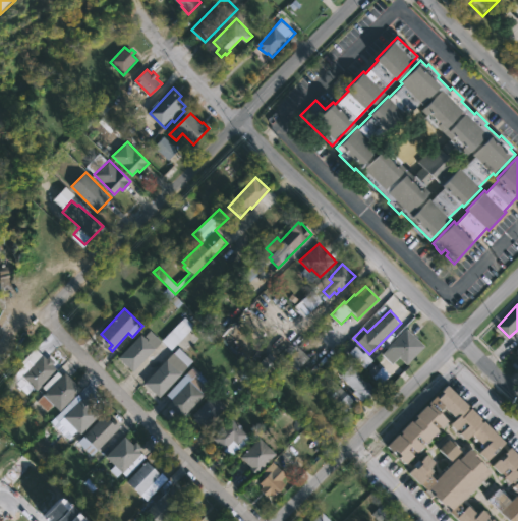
[(195,327),(172,350),(164,342),(134,371),(120,357),(144,334),(146,336),(153,330),(163,340),(186,316),(195,327)]
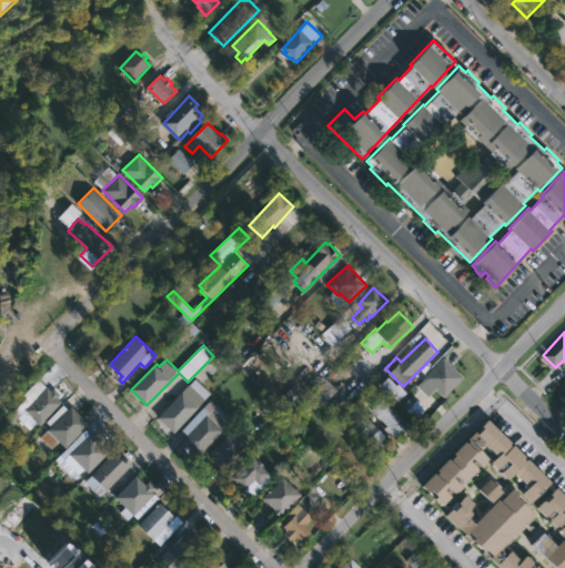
[(465,377),(445,397),(437,389),(429,397),(419,387),(445,358),(465,377)]
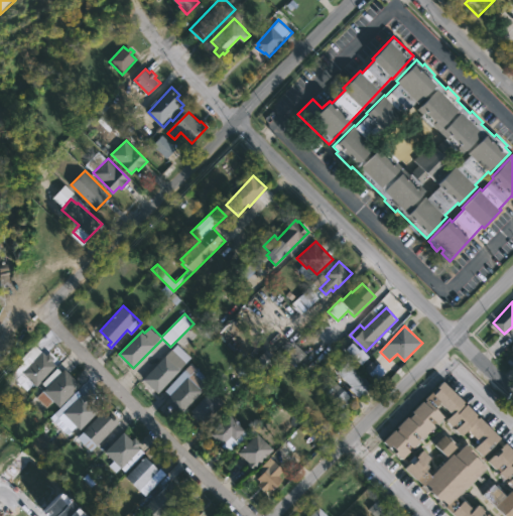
[(179,345),(194,357),(159,395),(143,380),(172,348),(174,350),(179,345)]
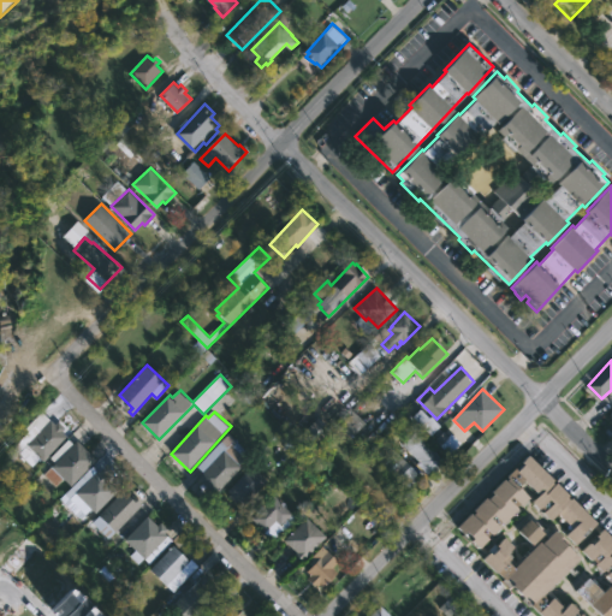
[(57,425),(59,421),(66,428),(63,432),(70,437),(46,462),(42,458),(35,467),(18,450),(22,445),(19,443),(36,425),(42,431),(52,420),(57,425)]
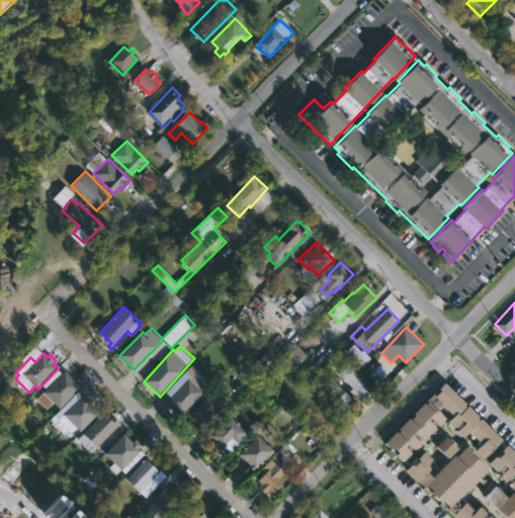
[(376,389),(365,400),(340,374),(353,361),(367,375),(365,377),(376,389)]
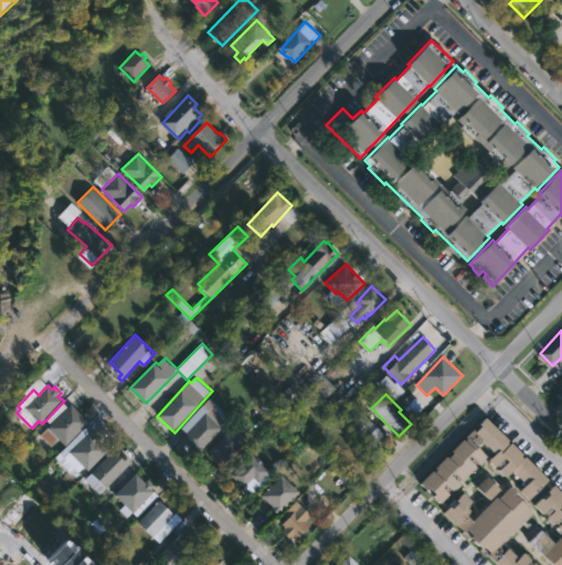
[(198,454),(182,438),(187,433),(181,428),(211,397),(230,416),(221,426),(222,428),(198,454)]
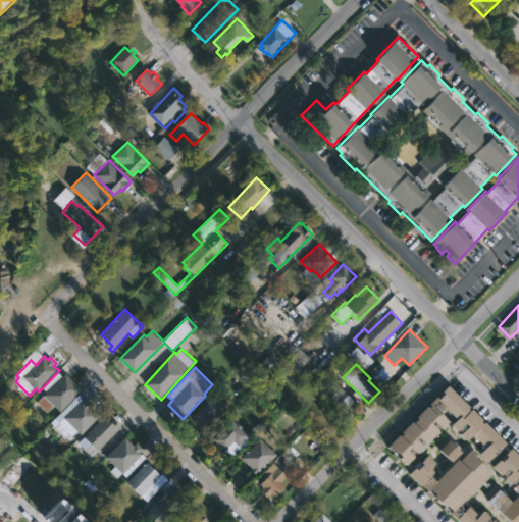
[(81,393),(61,413),(54,406),(48,413),(37,402),(48,390),(45,387),(59,372),(63,375),(65,373),(84,390),(81,393)]
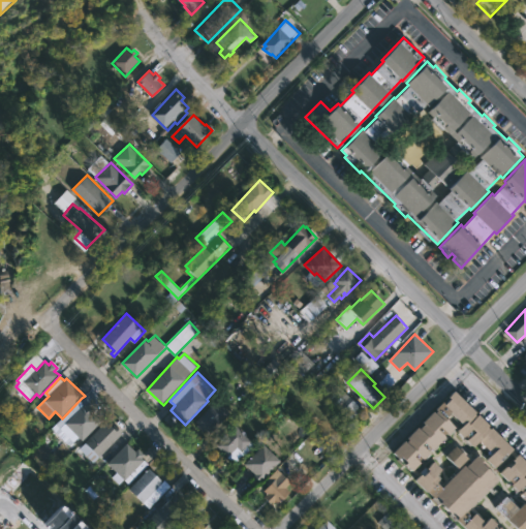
[(359,412),(350,421),(328,397),(339,385),(361,407),(357,410),(359,412)]
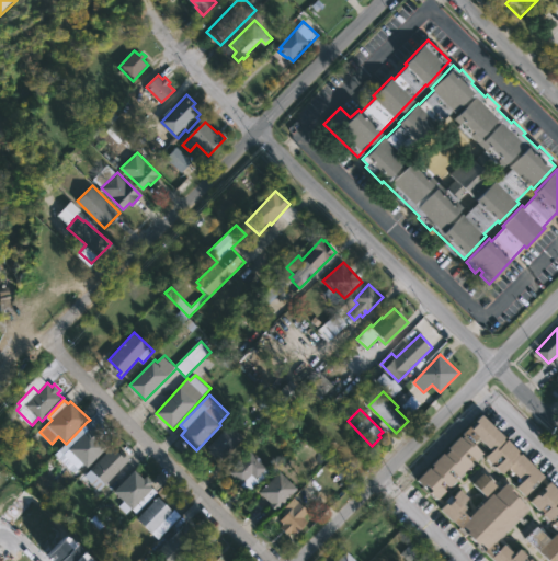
[(503,438),(507,442),(509,439),(520,451),(519,453),(521,456),(523,454),(545,476),(538,482),(536,480),(530,487),(533,489),(525,496),(515,488),(523,481),(510,468),(503,474),(501,472),(500,473),(487,460),(488,459),(486,456),(491,450),(471,430),(478,423),(476,421),(482,414),(505,437),(503,438)]
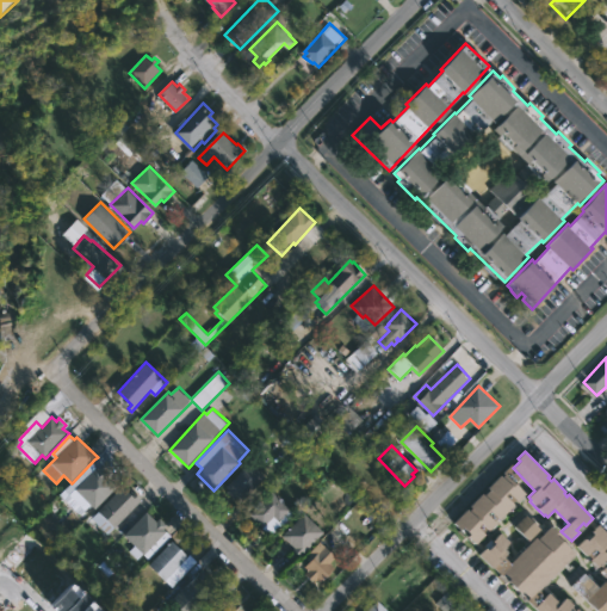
[(253,491),(242,503),(237,498),(235,499),(228,492),(230,489),(227,486),(252,462),(267,477),(253,491)]
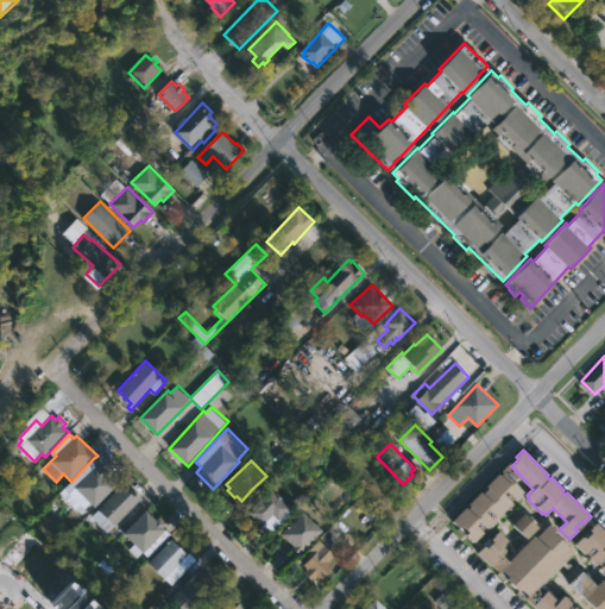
[(96,464),(100,468),(102,465),(112,473),(109,476),(118,484),(96,507),(92,503),(82,513),(71,502),(75,498),(65,489),(89,465),(93,469),(96,464)]
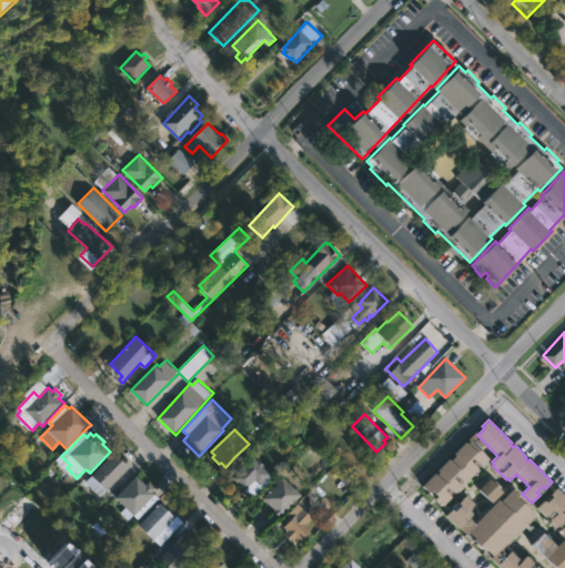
[(472,440),(491,458),(484,466),(482,465),(480,467),(481,469),(467,483),(465,482),(462,485),(465,488),(461,493),(458,492),(456,494),(455,492),(452,495),(453,497),(449,503),(450,505),(446,508),(423,487),(436,473),(439,475),(441,473),(440,470),(451,458),(453,460),(458,456),(456,454),(468,442),(470,444),(472,440)]
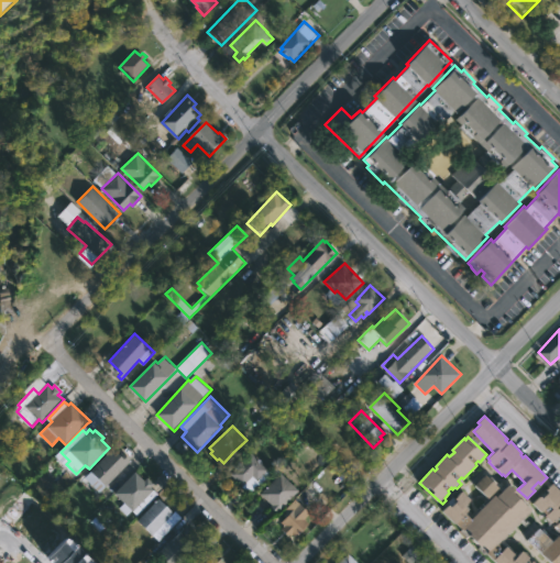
[(113,448),(120,454),(122,452),(131,461),(99,493),(85,478),(113,448)]
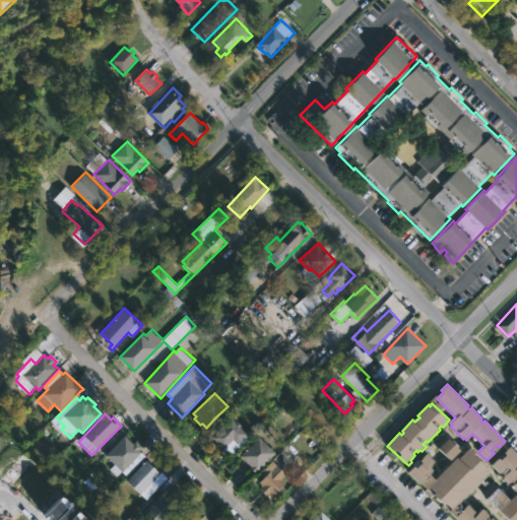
[(252,437),(242,448),(241,447),(233,456),(213,438),(233,418),(252,437)]
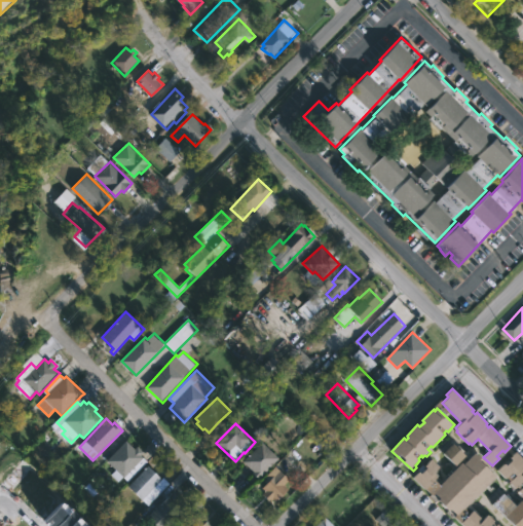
[(126,440),(136,449),(139,446),(145,452),(142,455),(148,461),(128,482),(123,477),(119,482),(112,475),(117,470),(107,460),(126,440)]
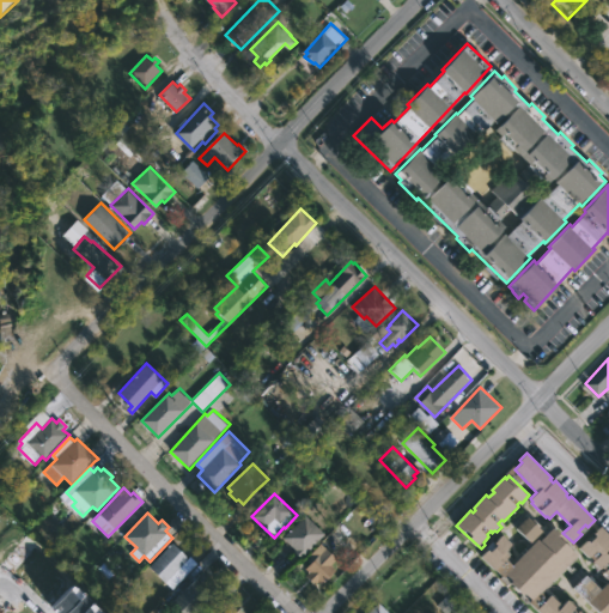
[(327,534),(302,559),(294,552),(296,551),(284,539),(306,515),(327,534)]
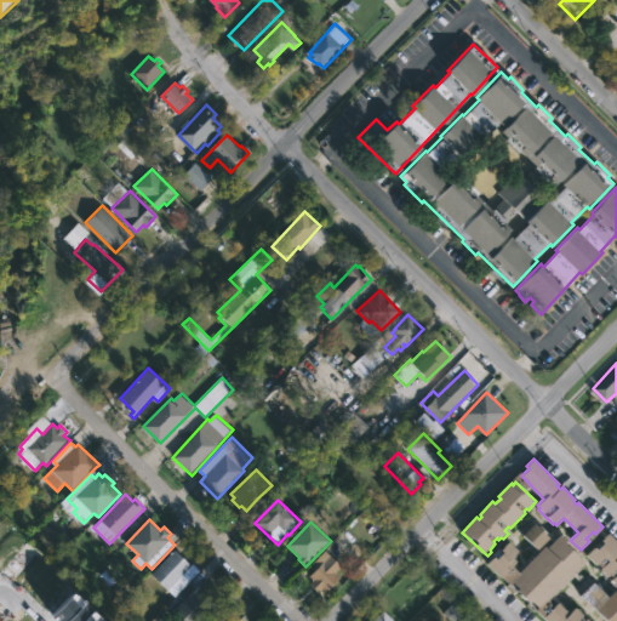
[(547,545),(549,547),(561,534),(576,547),(573,550),(587,562),(543,610),(520,590),(521,588),(516,584),(514,586),(489,563),(496,556),(500,559),(506,552),(504,551),(512,541),(524,552),(518,559),(520,560),(514,567),(523,574),(542,552),(525,536),(537,523),(553,537),(547,545)]
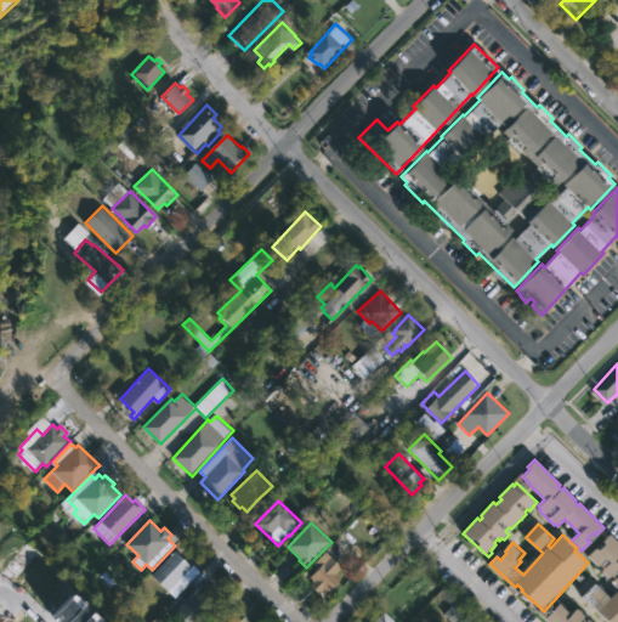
[(617,584),(613,581),(614,578),(611,575),(610,577),(589,555),(596,548),(599,550),(606,543),(604,541),(610,533),(617,542),(617,584)]
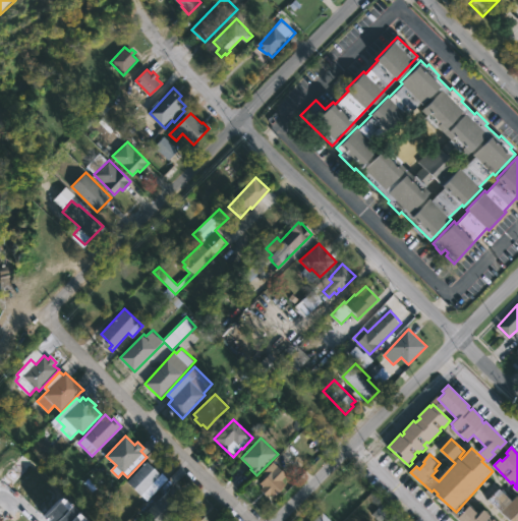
[(141,495),(140,496),(127,482),(147,461),(161,474),(163,472),(169,478),(148,501),(141,495)]
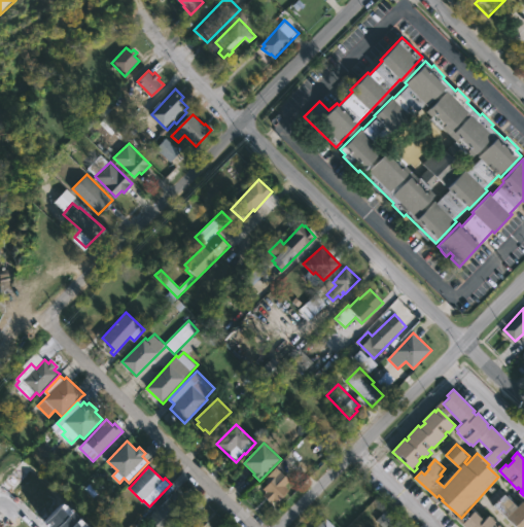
[(290,491),(278,503),(275,499),(272,502),(264,495),(266,492),(264,489),(271,481),(267,478),(277,467),(291,481),(285,486),(290,491)]
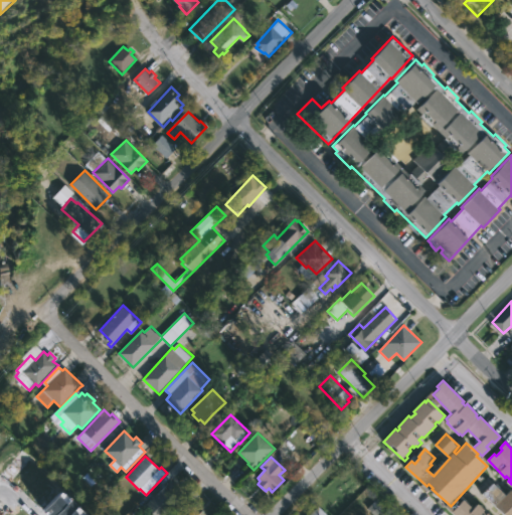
[(169,483),(171,481),(185,496),(165,514),(153,514),(145,507),(151,501),(169,483)]
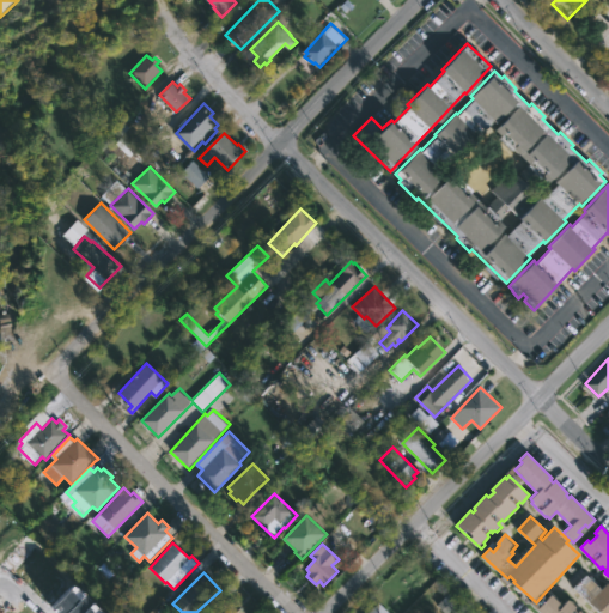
[(591,577),(603,590),(608,586),(608,612),(601,612),(576,588),(589,575),(591,577)]
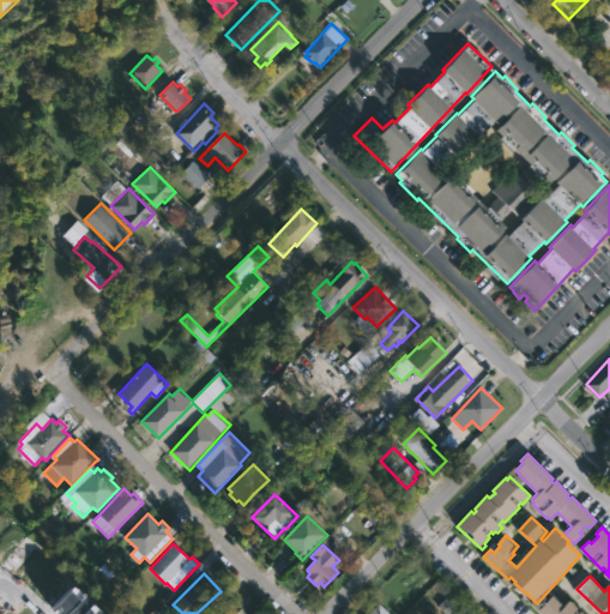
[(553,596),(563,607),(569,601),(578,608),(575,611),(579,613),(581,612),(584,613),(543,613),(538,609),(553,596)]
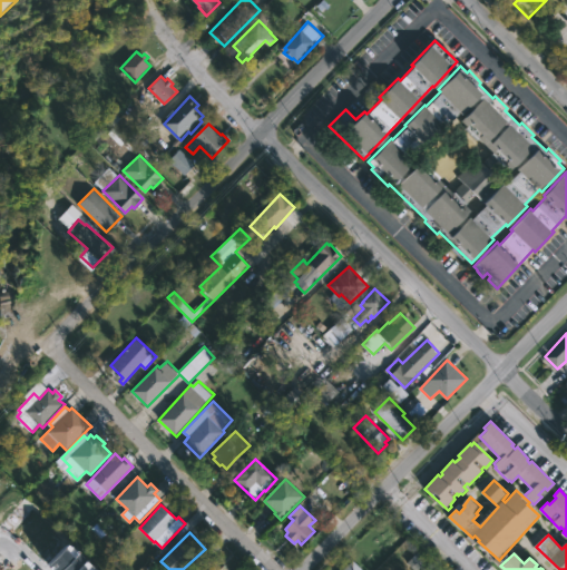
[(214,558),(220,562),(221,561),(228,569),(226,569),(201,569),(206,564),(205,563),(213,556),(214,558)]
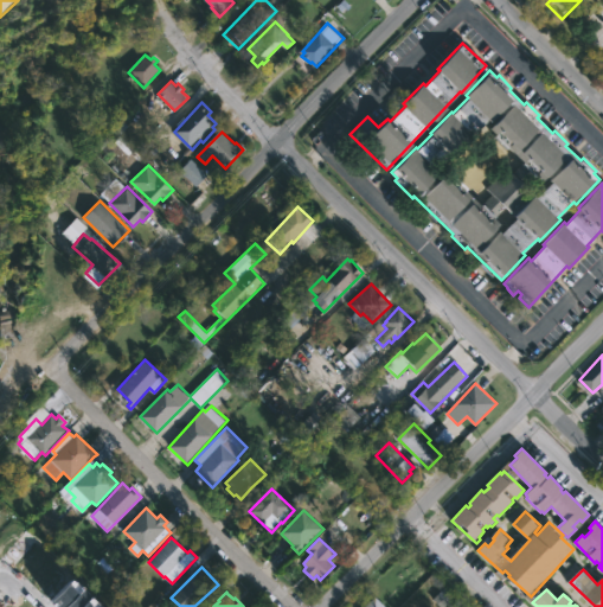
[(386,606),(365,606),(376,596),(386,606)]
